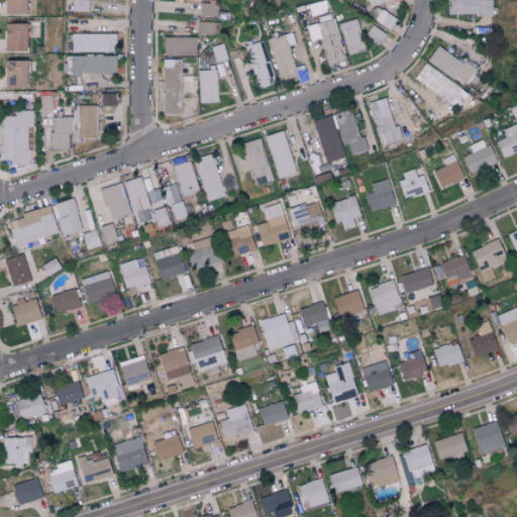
[(25,14),(24,0),(4,0),(4,14),(25,14)]
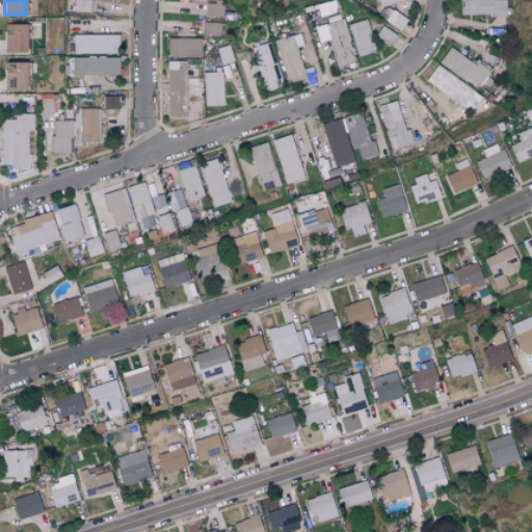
[(73,0),(74,10),(89,10),(88,0),(73,0)]
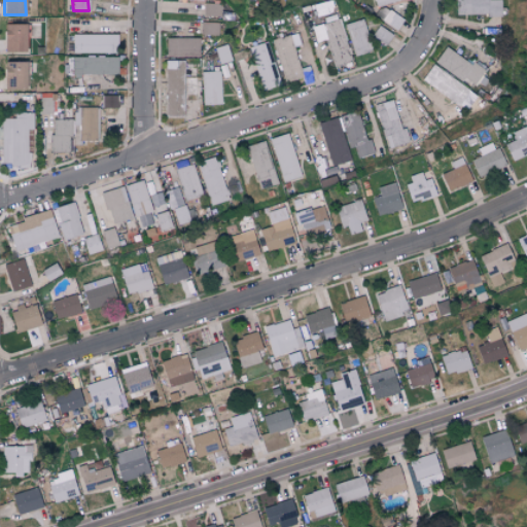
[(454,0),(455,14),(488,13),(489,16),(501,16),(500,0),(454,0)]
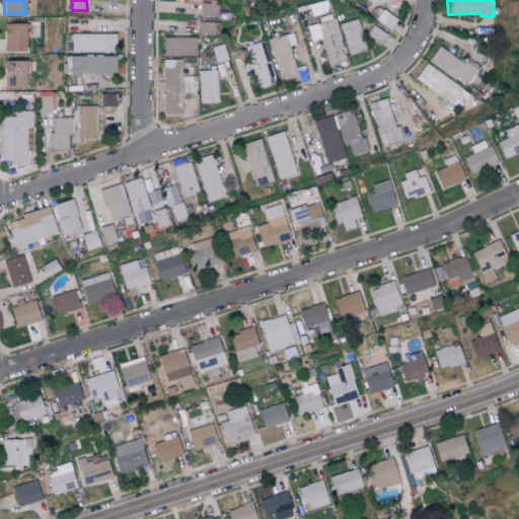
[(216,15),(216,2),(200,2),(200,15),(216,15)]
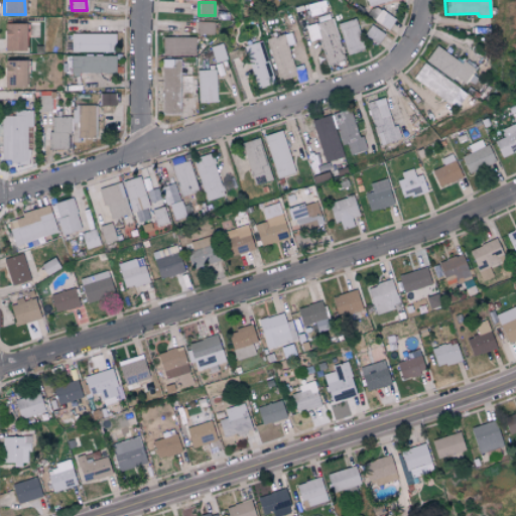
[(394,20),(374,5),(366,15),(387,30),(394,20)]
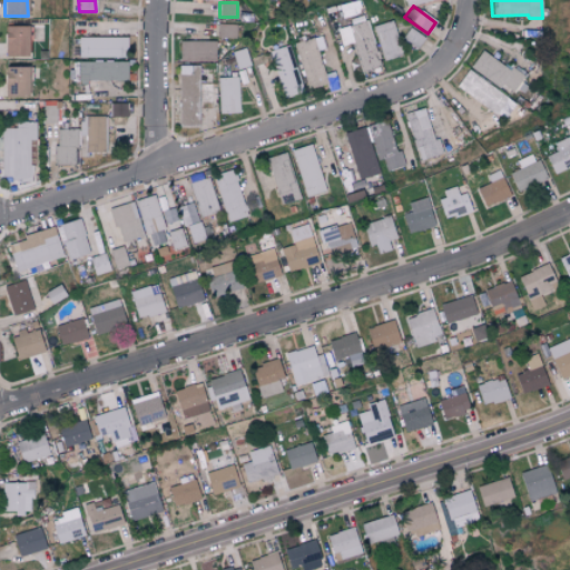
[(337,29),(342,46),(352,43),(361,71),(380,66),(366,20),(337,29)]
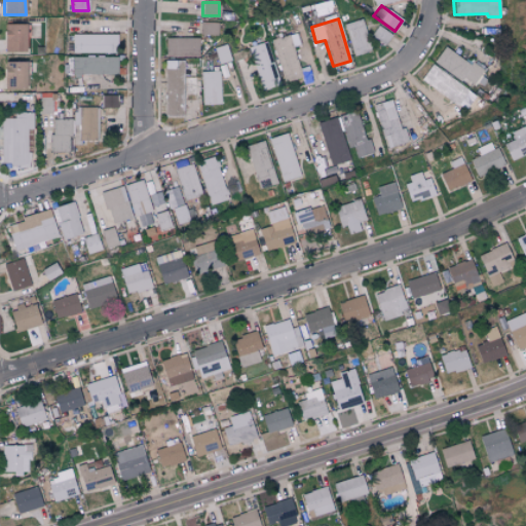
[(354,55),(371,50),(360,19),(343,25),(354,55)]
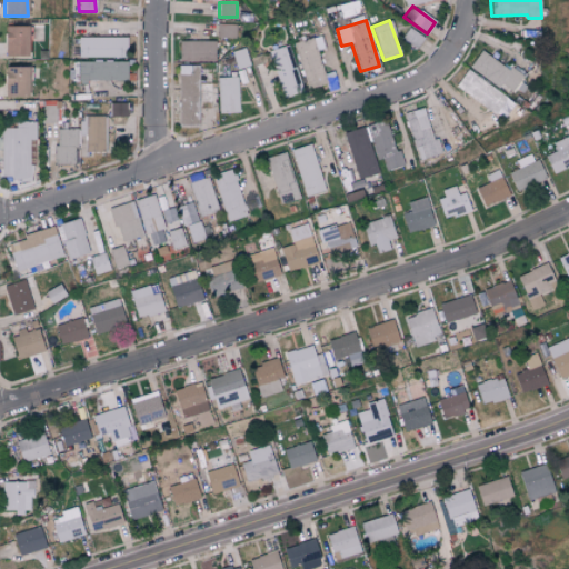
[(216,36),(232,37),(233,25),(217,23),(216,36)]
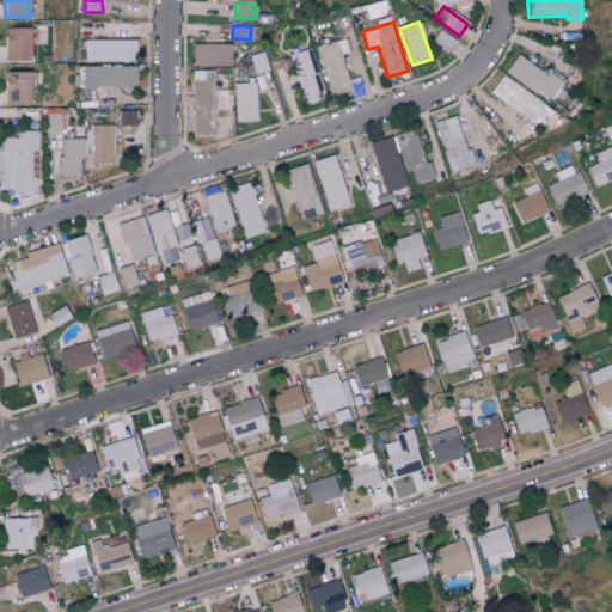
[(5,60),(30,61),(31,29),(6,28),(5,60)]
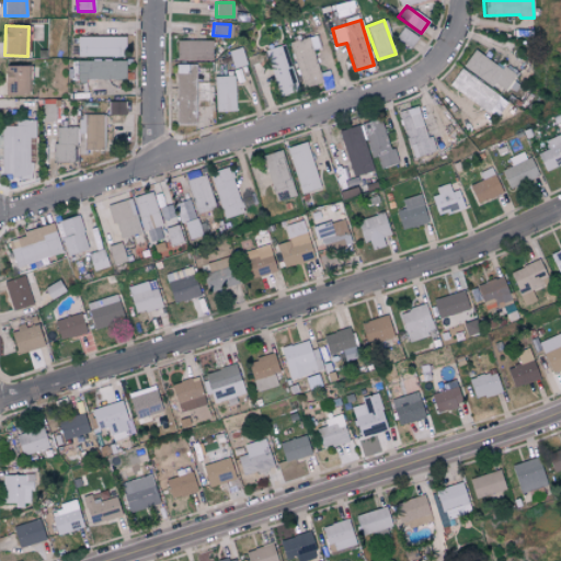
[(418,36),(402,27),(396,38),(411,48),(418,36)]
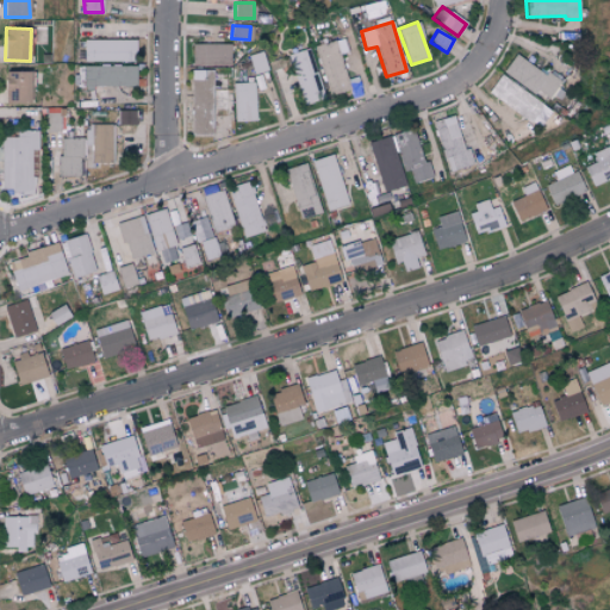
[(136,39),(83,41),(83,62),(136,62),(136,39)]
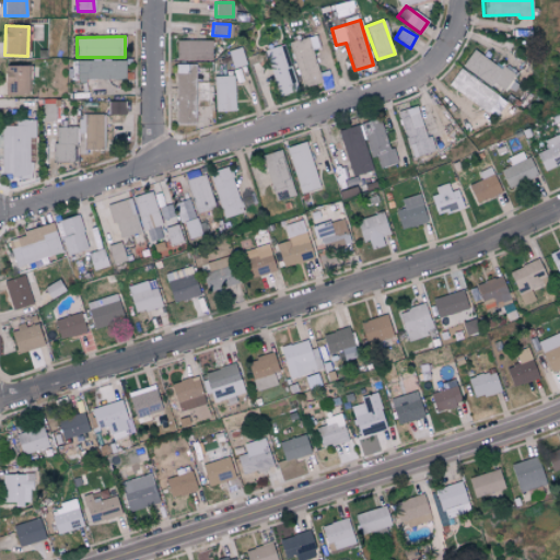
[(291,41),(300,88),(318,83),(310,37),(291,41)]
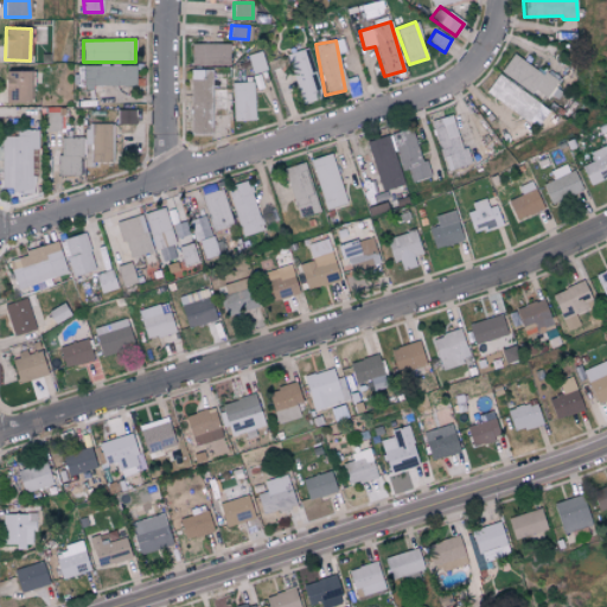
[(190,65),(229,65),(229,44),(191,43),(190,65)]
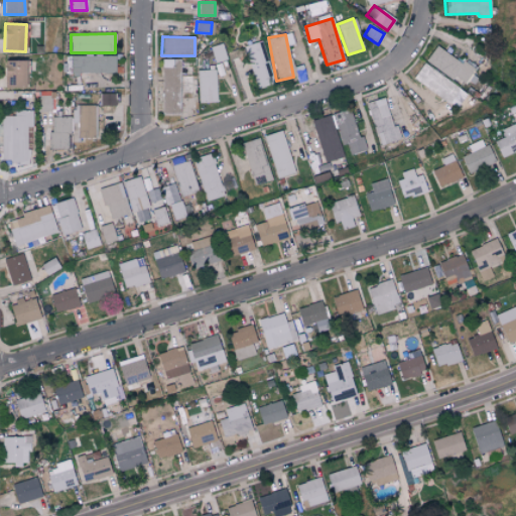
[(275,83),(262,40),(243,45),(256,89),(275,83)]
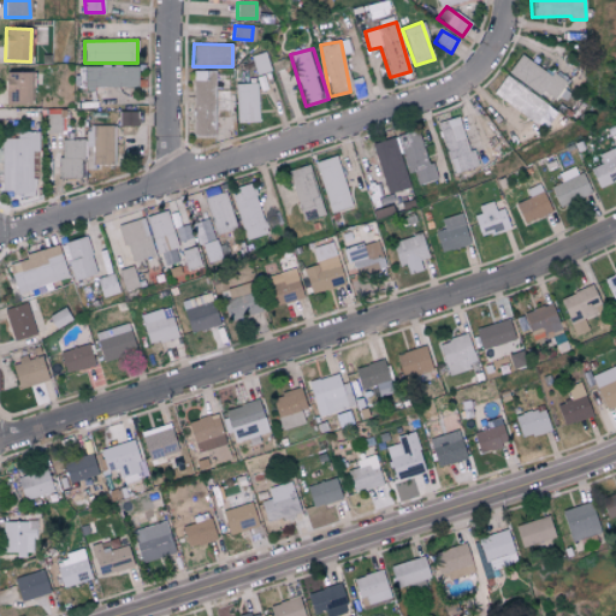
[(508,72),(551,102),(564,84),(521,53),(508,72)]
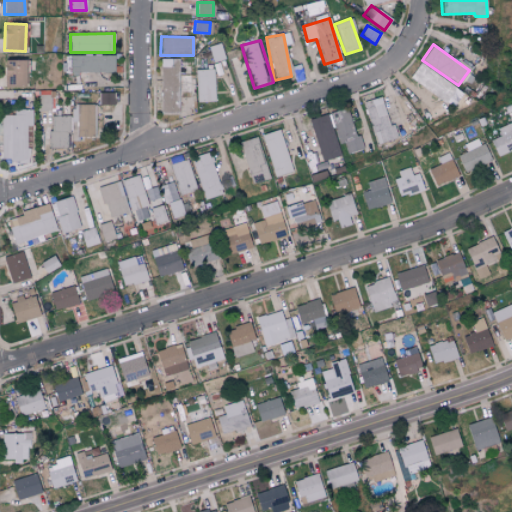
[(115,56),(70,55),(70,72),(114,73),(115,56)]
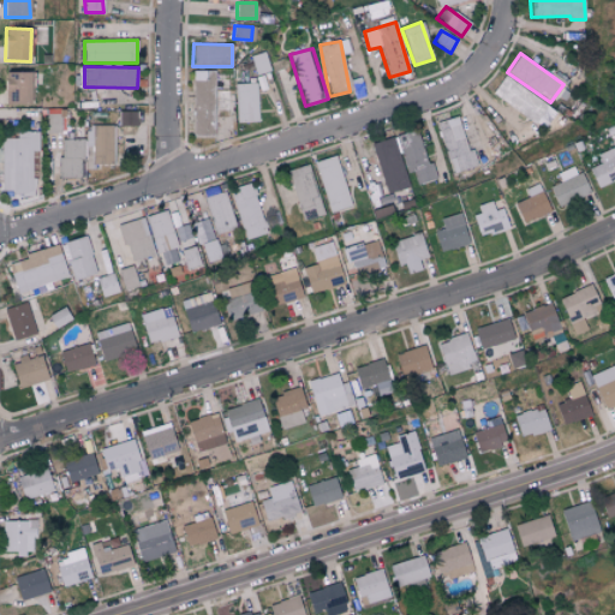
[(213,136),(214,71),(193,70),(191,135),(213,136)]
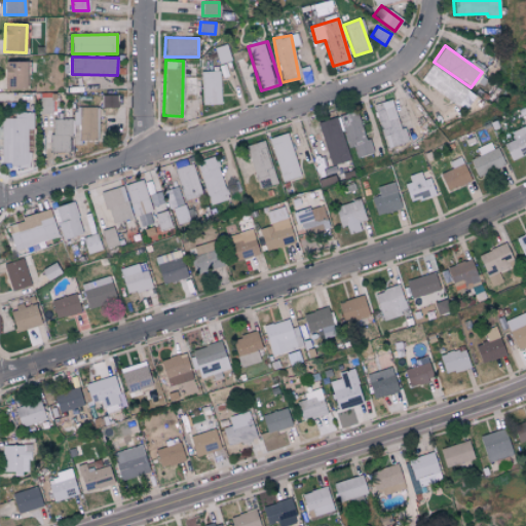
[(4,89),(26,89),(26,63),(5,62),(4,89)]
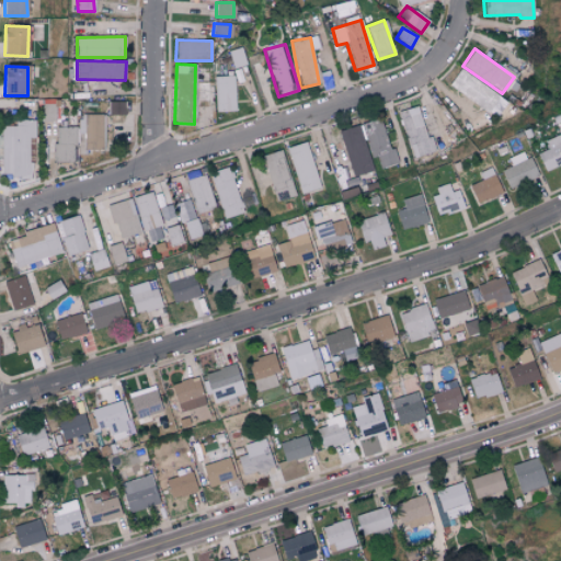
[(449,84),(488,113),(500,96),(461,68),(449,84)]
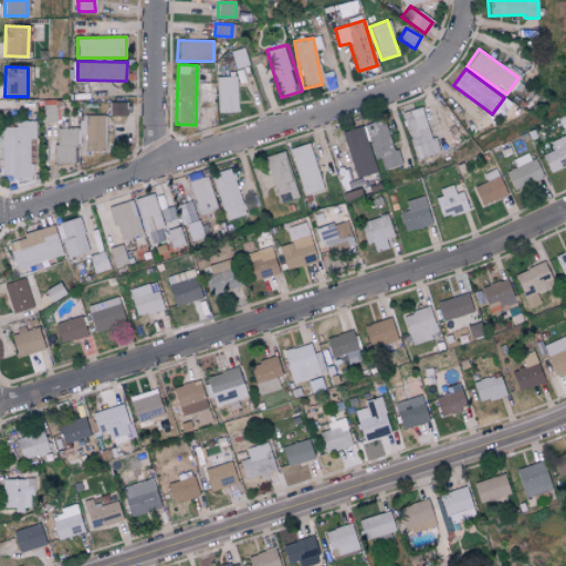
[(237,112),(236,76),(216,76),(217,113),(237,112)]
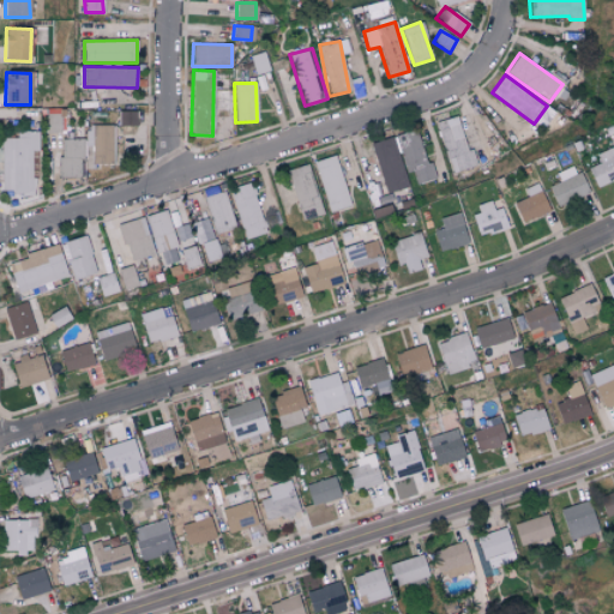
[(137,126),(137,110),(118,112),(118,126),(137,126)]
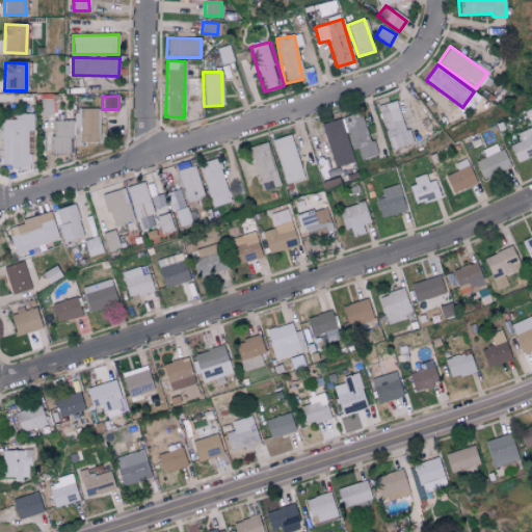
[(390,150),(411,144),(408,130),(403,131),(396,101),(378,105),(390,150)]
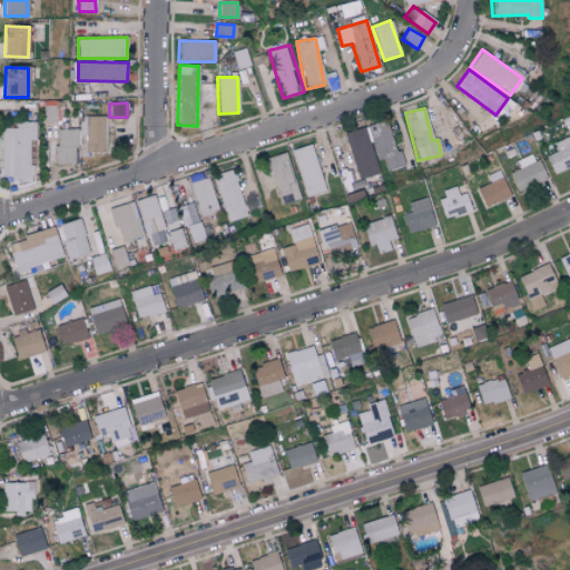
[(86,151),(104,153),(105,118),(79,117),(79,139),(86,139),(86,151)]
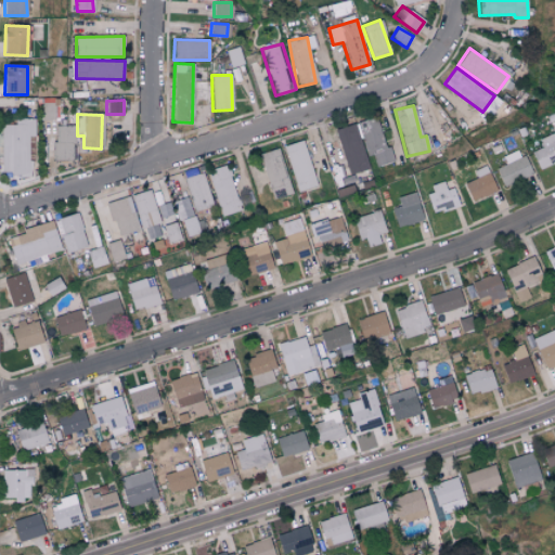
[(369,156),(372,155),(376,167),(391,162),(377,117),(358,124),(369,156)]
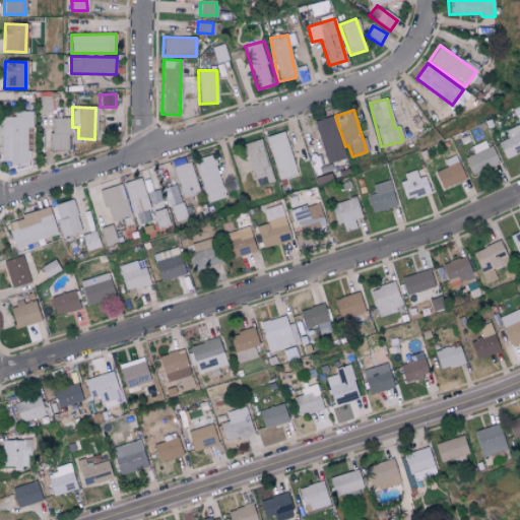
[(1,117),(1,163),(27,163),(27,127),(33,127),(33,111),(14,111),(14,117),(1,117)]
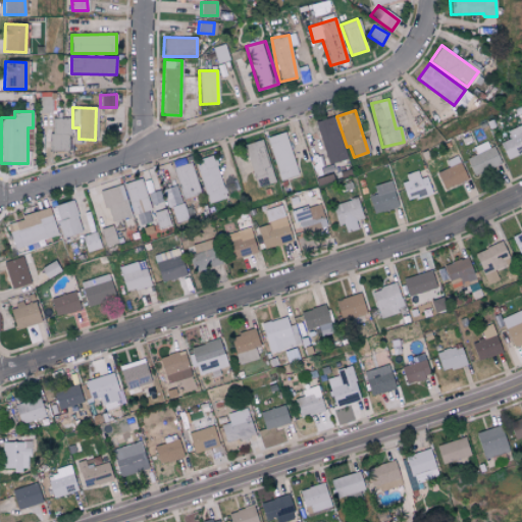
[(70,118),(51,117),(50,151),(69,151),(70,118)]
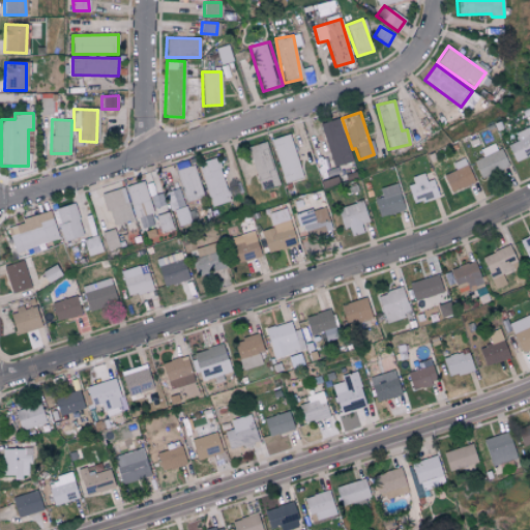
[(331,167),(348,164),(340,119),(322,122),(331,167)]
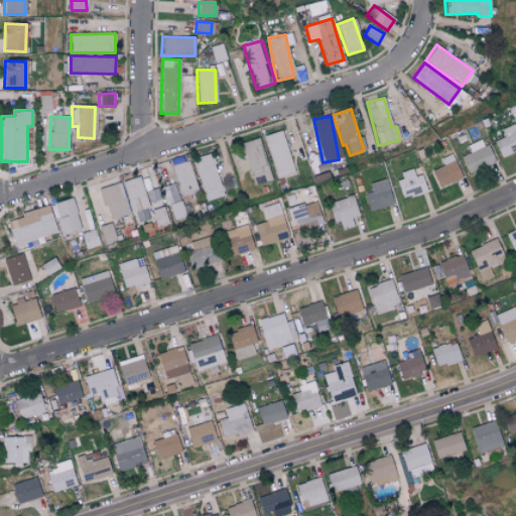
[(504,138),(495,140),(499,156),(515,151),(515,124),(502,128),(504,138)]
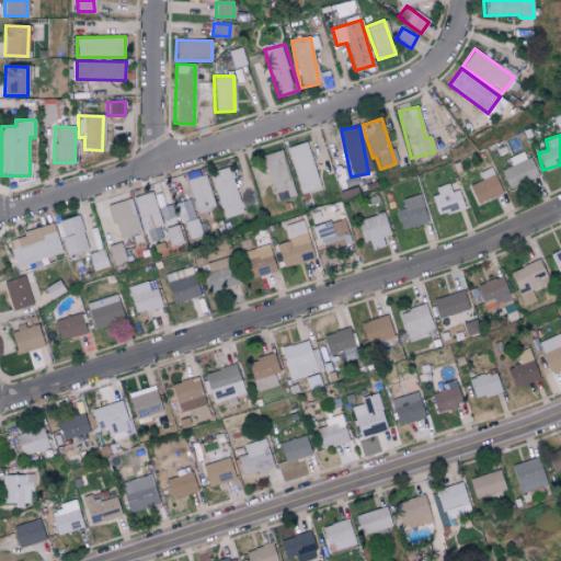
[(286,148),(301,194),(320,189),(306,141),(286,148)]
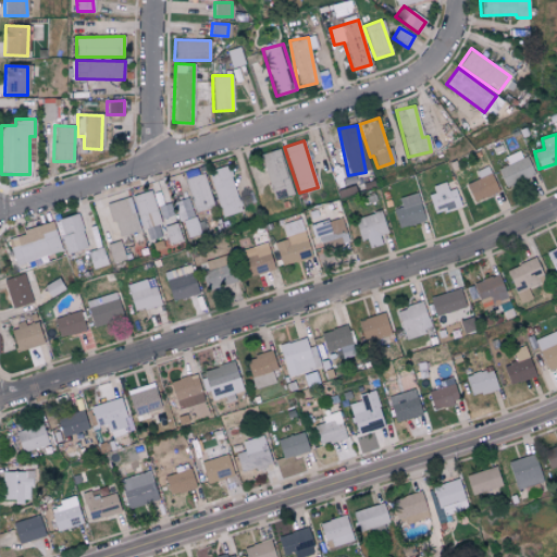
[(260,155),(274,200),(293,195),(279,149),(260,155)]
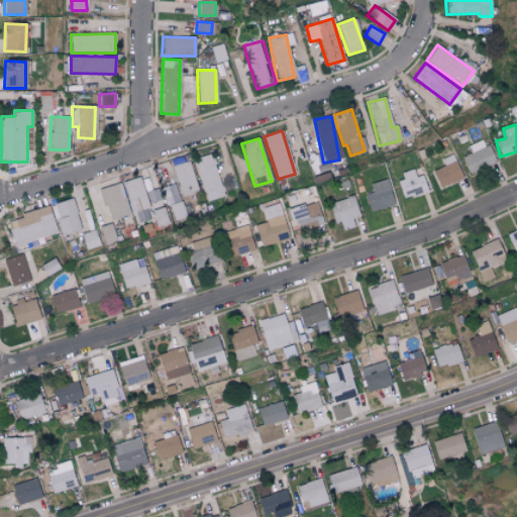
[(468,145),(471,153),(462,157),(468,173),(494,164),(486,139),(468,145)]
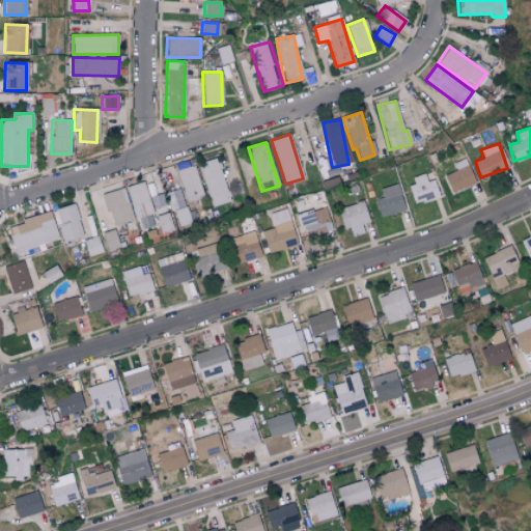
[(217,158),(198,164),(212,207),(230,202),(217,158)]
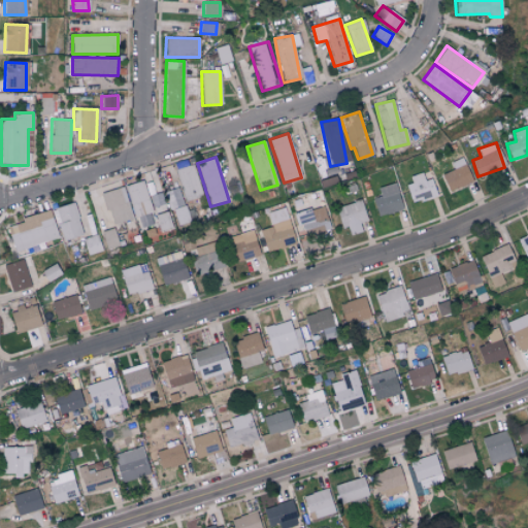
[(454,169),(440,175),(448,192),(472,182),(462,158),(451,162),(454,169)]
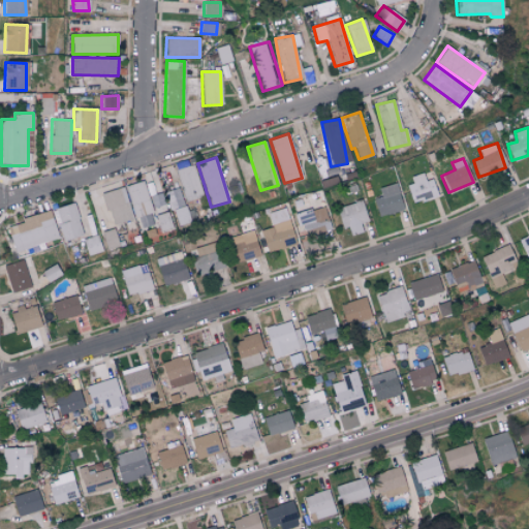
[(204,195),(192,164),(176,170),(186,201),(204,195)]
